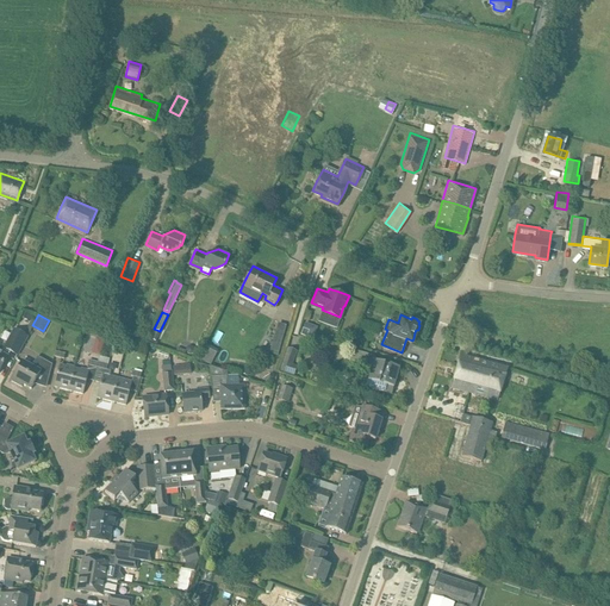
[(27,335),(13,326),(4,345),(1,350),(0,349),(0,368),(7,355),(7,354),(10,349),(17,353),(27,335)]
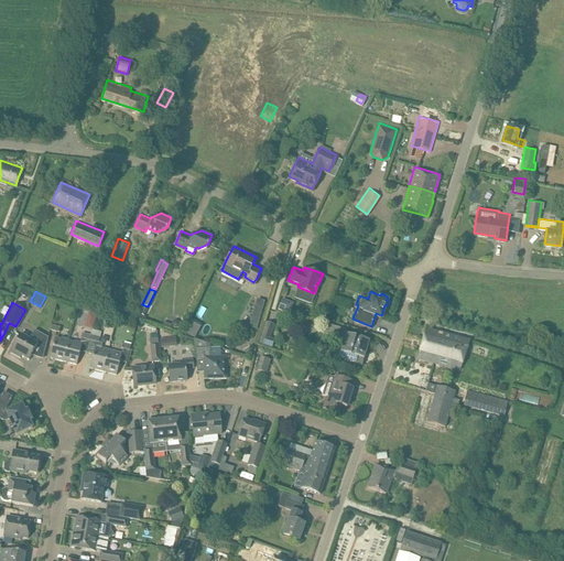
[(140,305),(137,312),(143,315),(147,309),(140,305)]
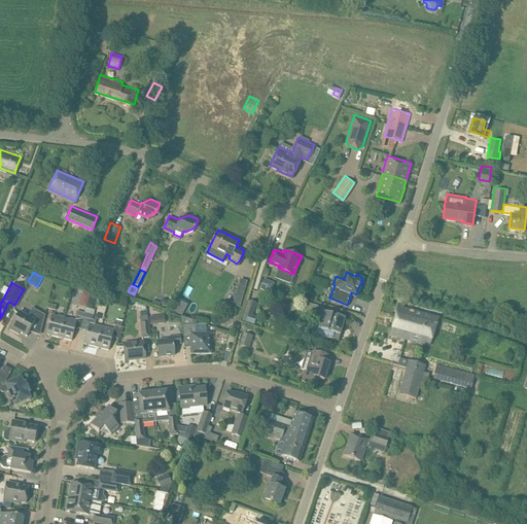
[(238,316),(245,290),(232,287),(227,303),(220,301),(218,311),(238,316)]
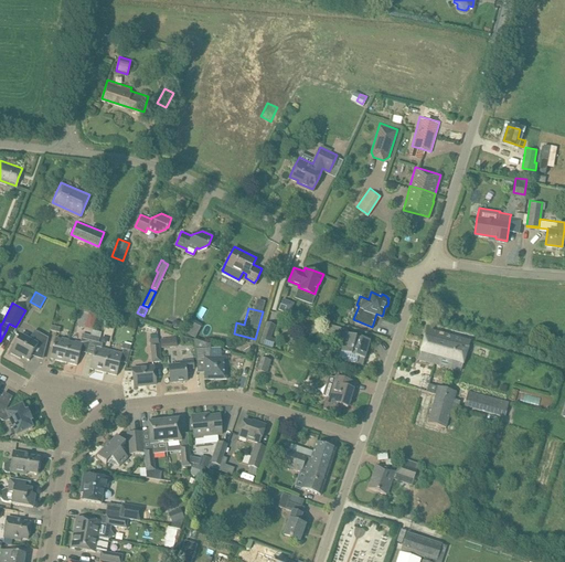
[(89,310),(87,318),(95,320),(97,313),(89,310)]
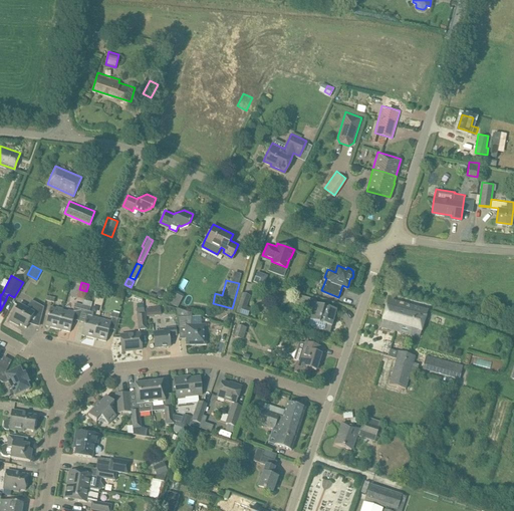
[(184,293),(175,288),(169,300),(178,305),(184,293)]
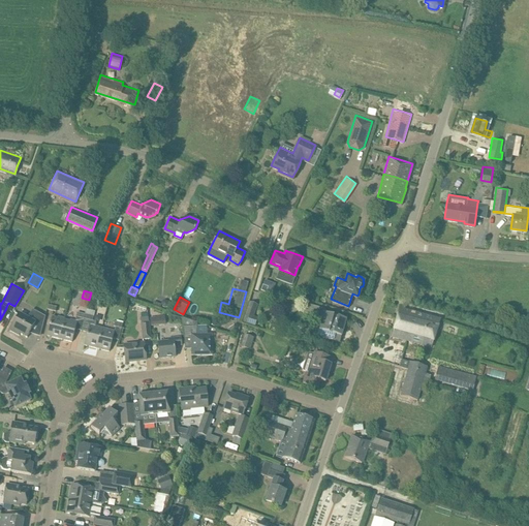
[(297,301),(287,298),(285,306),(286,309),(298,304),(297,301)]
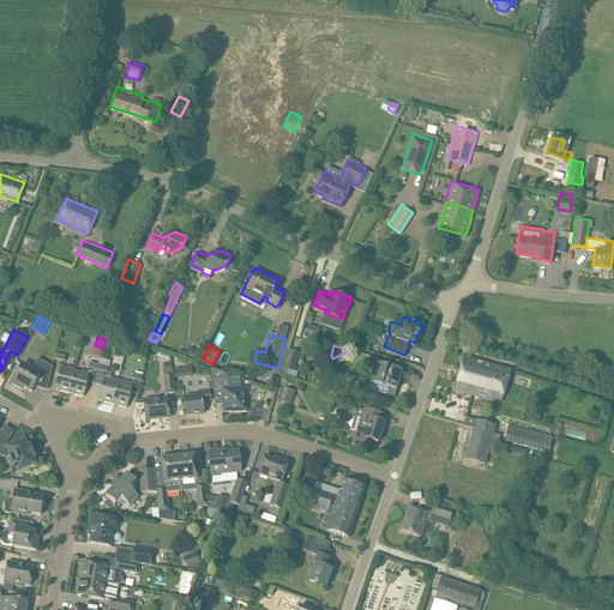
[(299,351),(289,348),(281,372),(295,376),(299,367),(294,364),(299,351)]
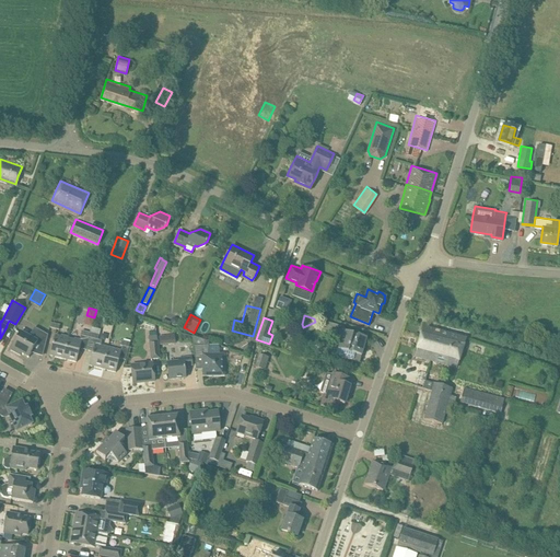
[(345,325),(334,323),(327,321),(327,322),(324,321),(322,328),(336,333),(334,339),(339,340),(336,352),(360,360),(366,336),(343,329),(345,325)]
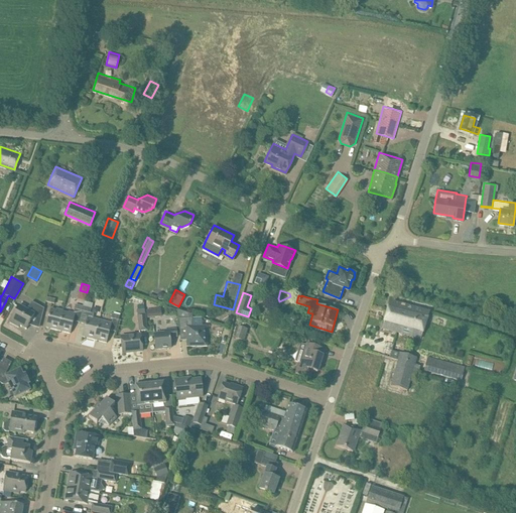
[(429,309),(390,298),(382,326),(422,338),(429,309)]
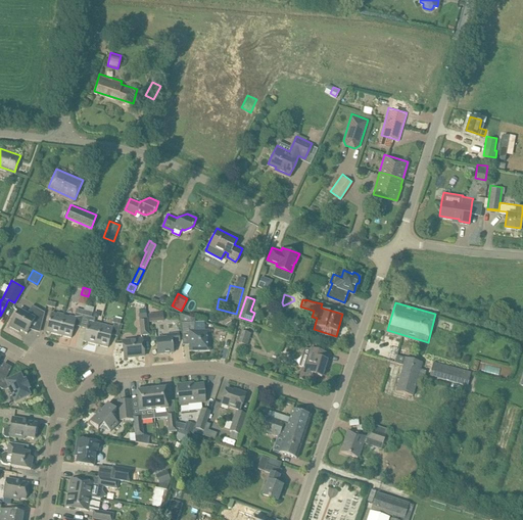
[(45,311),(32,303),(27,312),(18,308),(10,323),(9,325),(18,329),(19,328),(21,329),(24,326),(28,329),(34,319),(42,323),(45,311)]
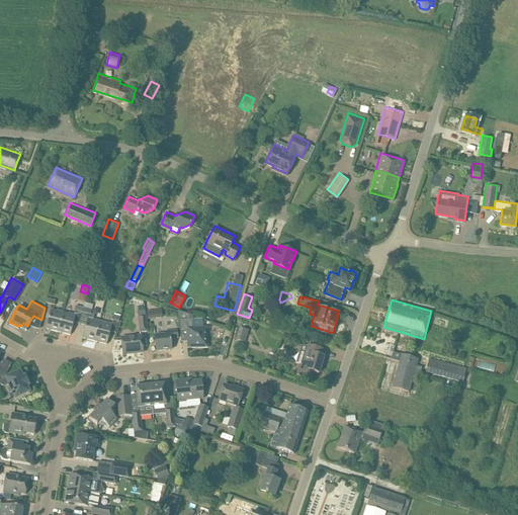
[(82,311),(81,315),(87,316),(85,326),(82,336),(94,339),(99,320),(99,319),(93,317),(94,313),(90,312),(91,308),(84,306),(82,311)]
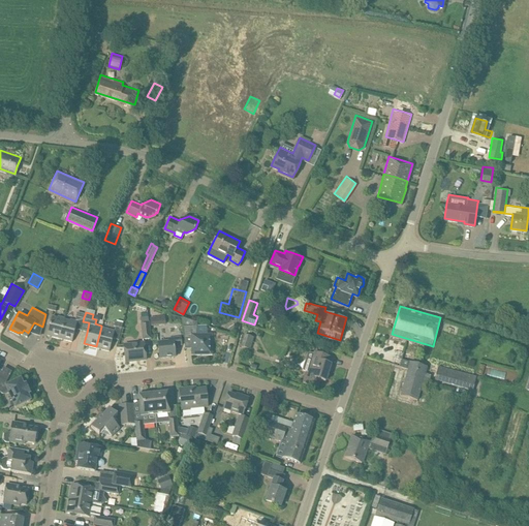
[(50,323),(47,333),(59,337),(64,317),(64,316),(58,314),(57,315),(52,314),(50,323)]
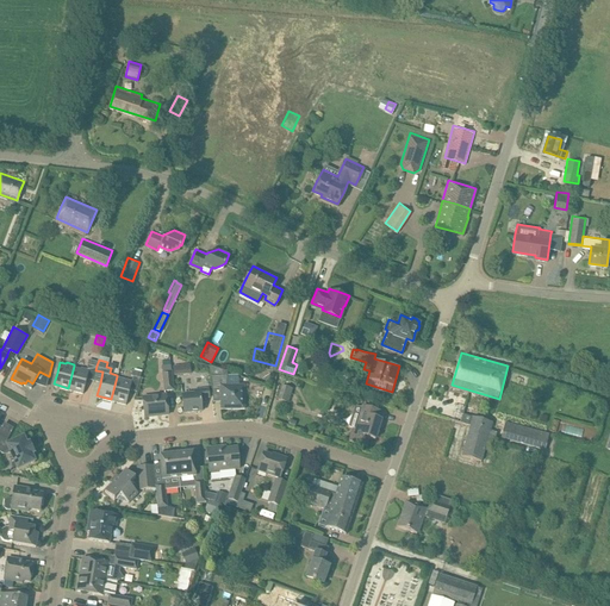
[(174,387),(170,362),(162,363),(165,388),(174,387)]
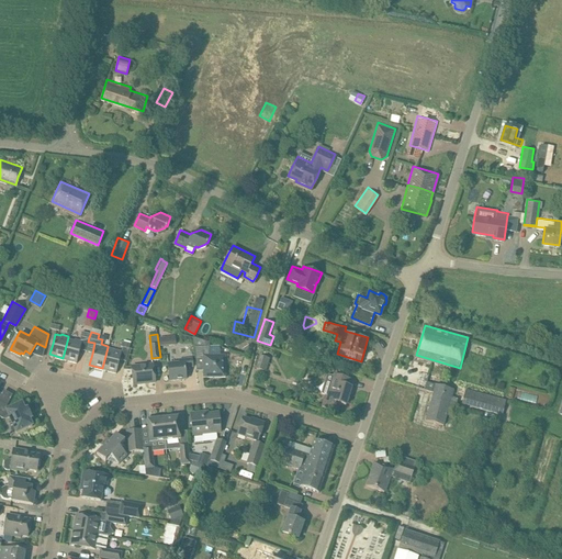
[(210,341),(192,335),(193,344),(195,358),(203,358),(203,376),(225,375),(225,364),(225,357),(221,357),(221,353),(210,353),(210,344),(210,341)]
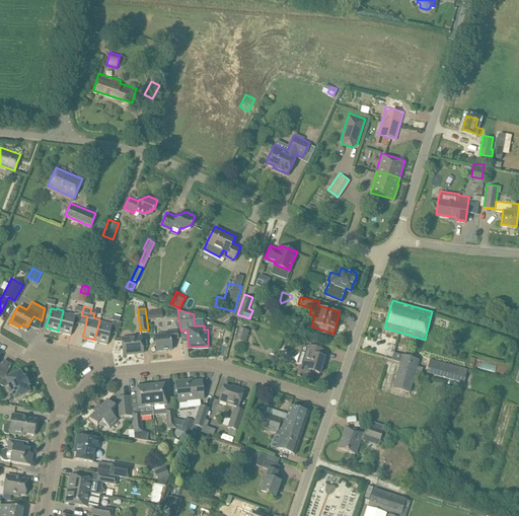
[(63,311),(58,330),(59,330),(71,334),(73,323),(76,313),(69,311),(68,312),(63,311)]
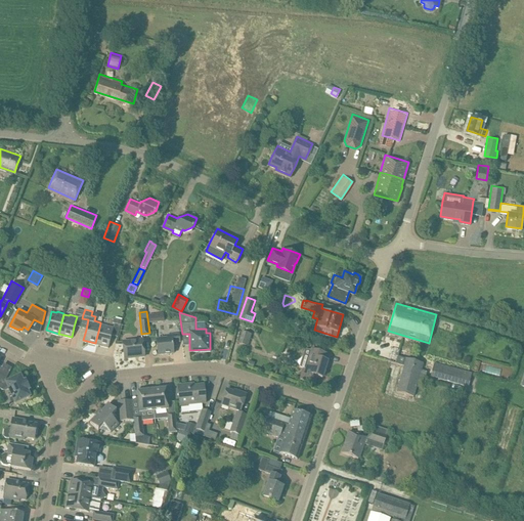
[(100,323),(95,343),(96,343),(108,346),(111,336),(112,334),(114,326),(106,323),(105,326),(100,323)]
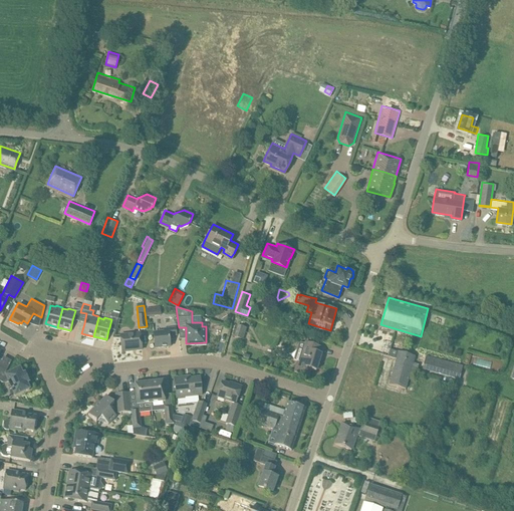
[(247,325),(238,322),(234,334),(243,337),(247,325)]
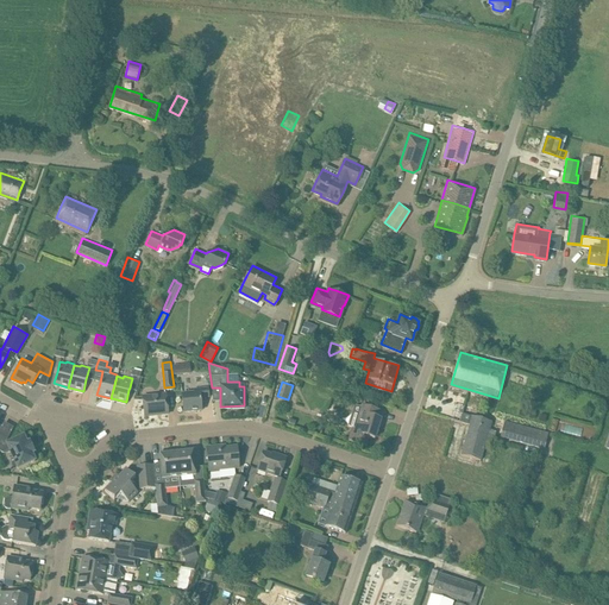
[(208,395),(208,385),(199,386),(199,390),(182,391),(183,409),(201,408),(200,395),(208,395)]
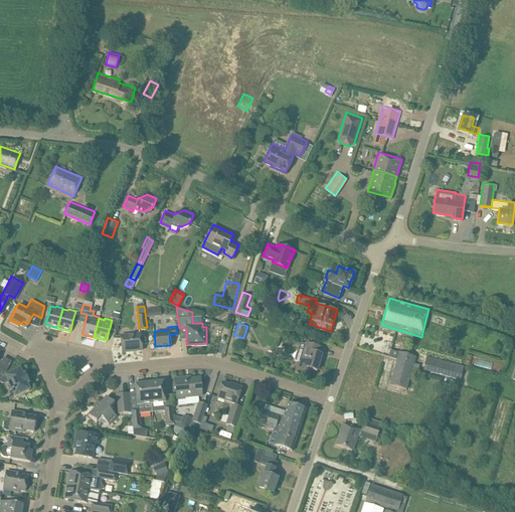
[(142,348),(140,332),(121,334),(122,350),(142,348)]
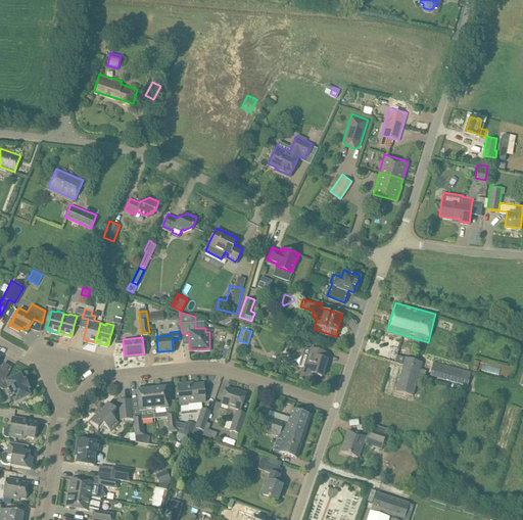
[(302,365),(298,376),(315,381),(317,374),(322,375),(325,365),(327,365),(329,359),(323,357),(325,350),(311,346),(304,366),(302,365)]
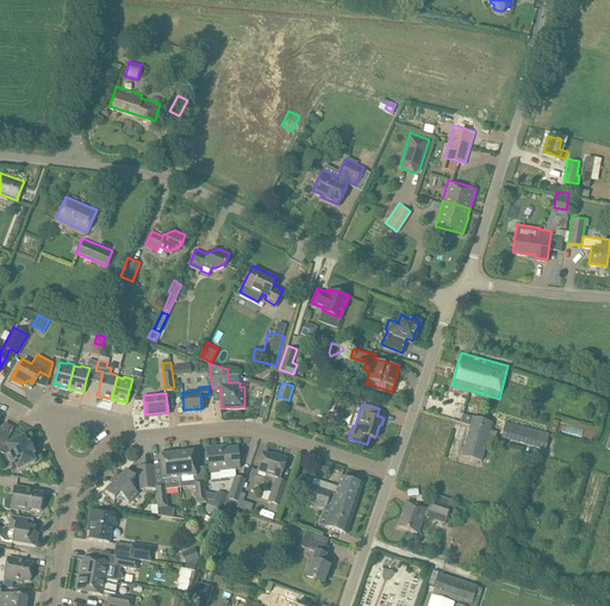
[(492,420),(462,412),(460,420),(470,423),(461,453),(481,458),(492,420)]
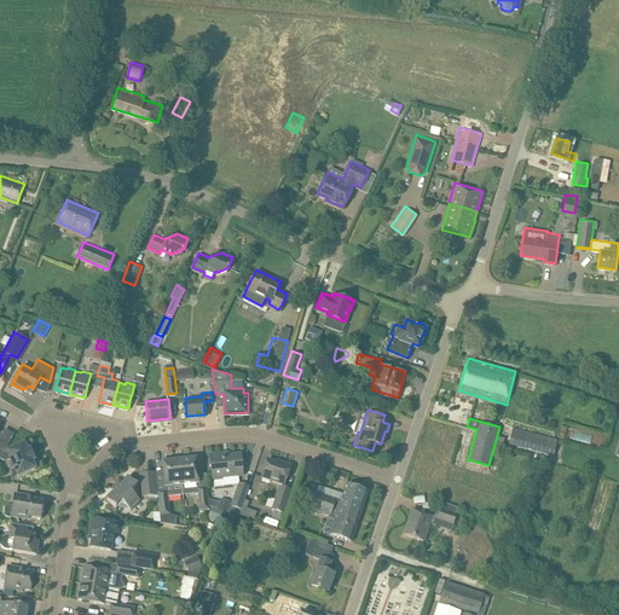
[(556,437),(512,425),(508,440),(553,452),(556,437)]
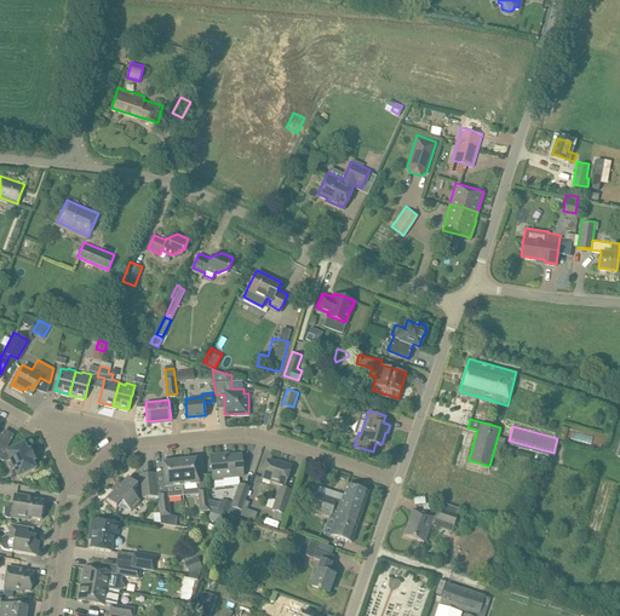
[(575,439),(595,439),(593,429),(567,430),(567,433),(575,433),(575,439)]
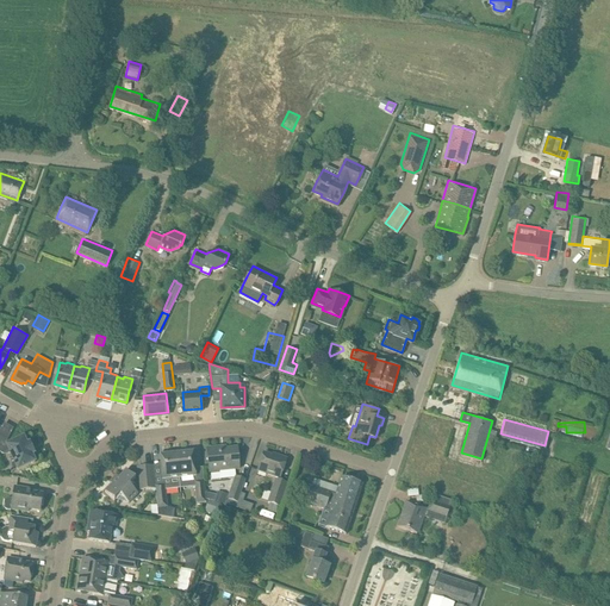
[(24,435),(6,442),(18,467),(24,464),(35,460),(32,453),(35,451),(29,441),(26,442),(24,435)]
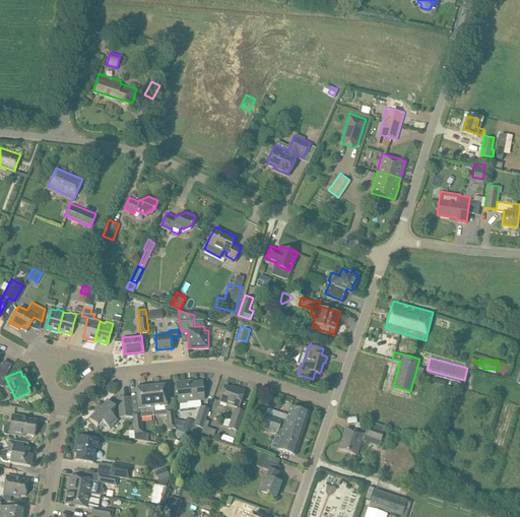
[(188,380),(176,381),(178,391),(178,400),(180,400),(180,402),(180,406),(201,404),(200,398),(204,397),(203,390),(202,380),(188,381),(188,380)]
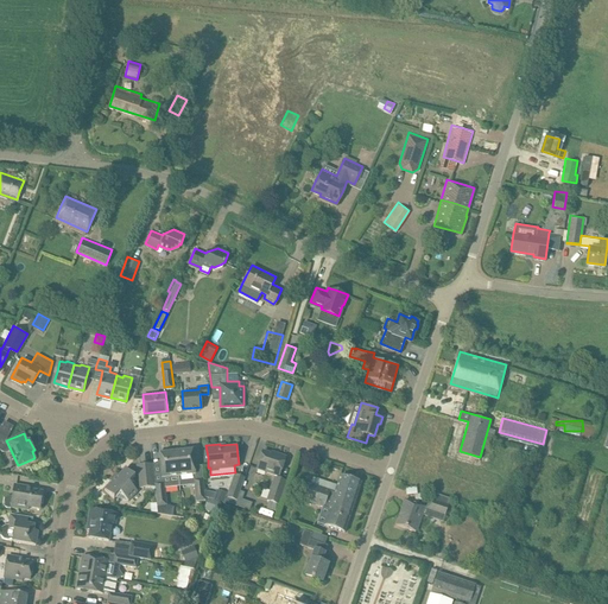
[(179,483),(194,482),(194,477),(192,472),(195,472),(192,445),(176,447),(178,474),(179,483)]
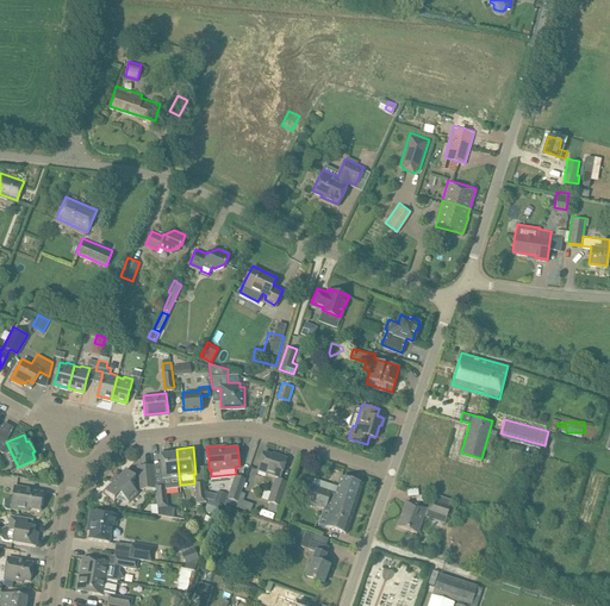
[(162,478),(179,475),(176,449),(160,450),(162,478)]
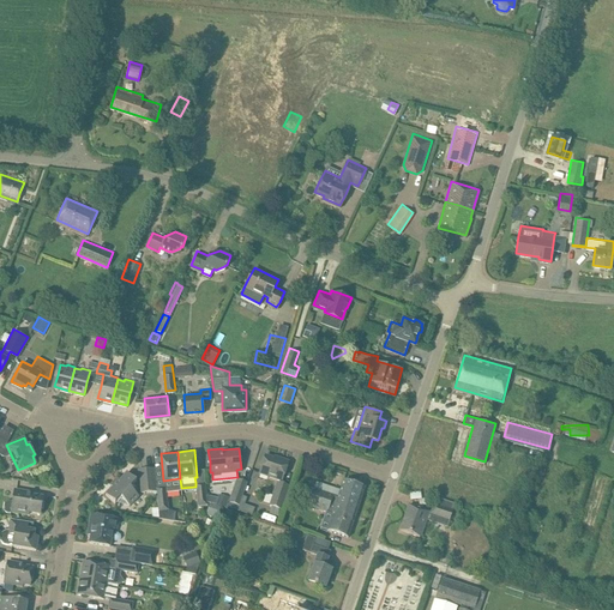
[(280,459),(265,453),(259,471),(282,478),(288,459),(281,457),(280,459)]
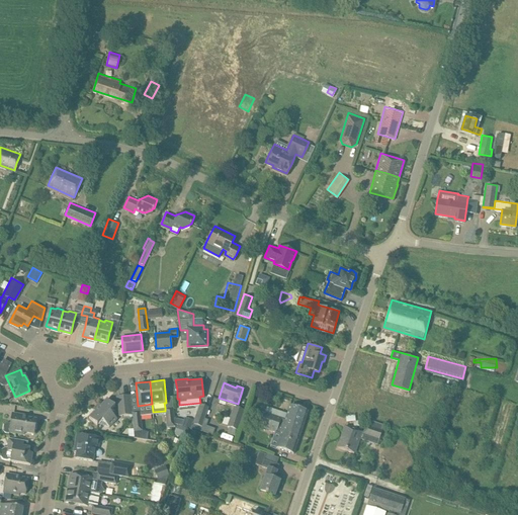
[(132,413),(130,394),(116,395),(117,405),(114,405),(106,398),(99,405),(101,406),(98,410),(96,408),(89,415),(96,422),(97,423),(98,422),(108,424),(109,425),(118,415),(118,414),(132,413)]
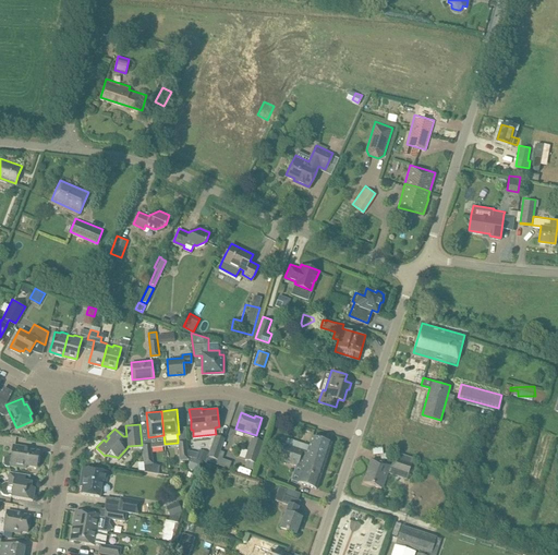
[(225,437),(216,434),(208,455),(217,458),(220,449),(225,437)]
